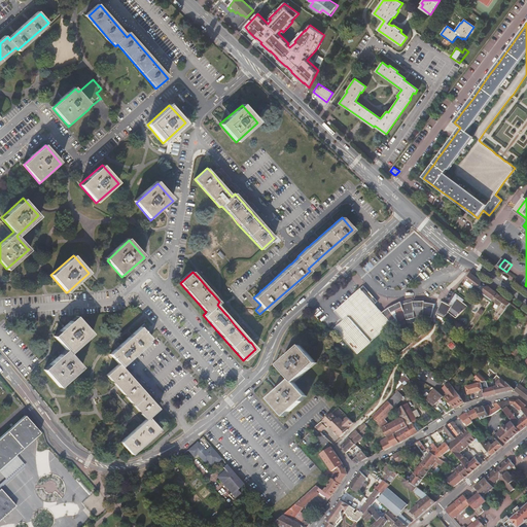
[(498,294),(488,286),(471,274),(466,280),(467,281),(475,286),(476,287),(486,294),(484,296),(484,297),(492,304),(494,301),(498,294)]
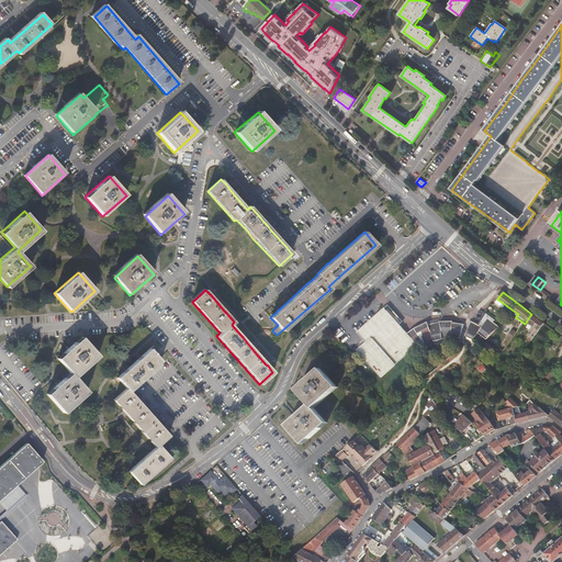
[(503,308),(506,305),(498,300),(496,303),(503,308)]
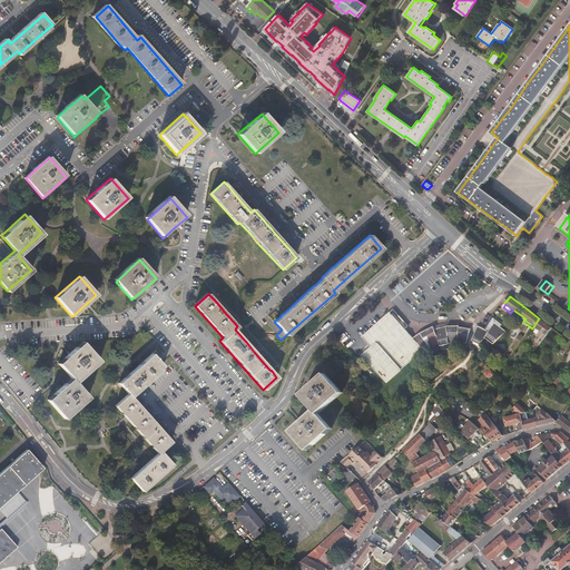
[(394,308),(362,336),(371,346),(362,354),(386,383),(426,349),(432,349),(439,343),(454,345),(459,342),(469,343),(470,328),(470,327),(462,327),(461,326),(448,325),(446,325),(433,323),(415,338),(406,328),(410,325),(394,308)]
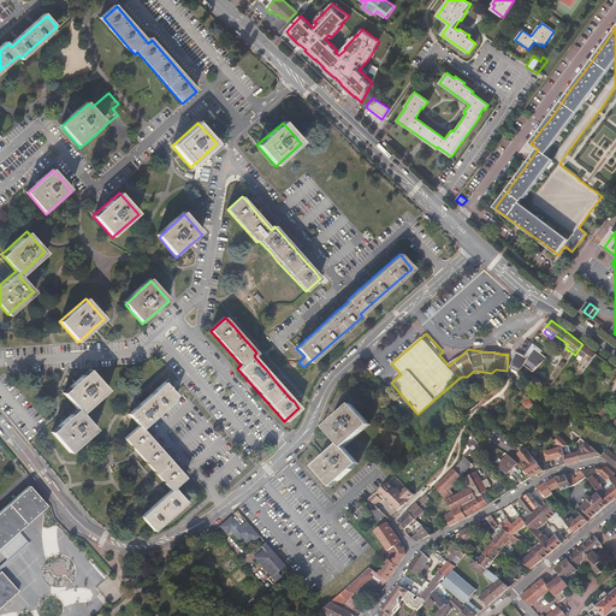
[(556,336),(555,339),(566,347),(568,344),(556,336)]
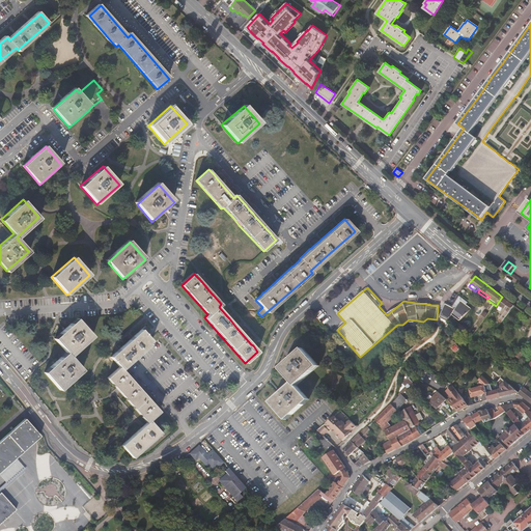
[(501,325),(514,306),(502,297),(498,303),(504,307),(502,310),(504,312),(500,318),(501,319),(499,323),(501,325)]
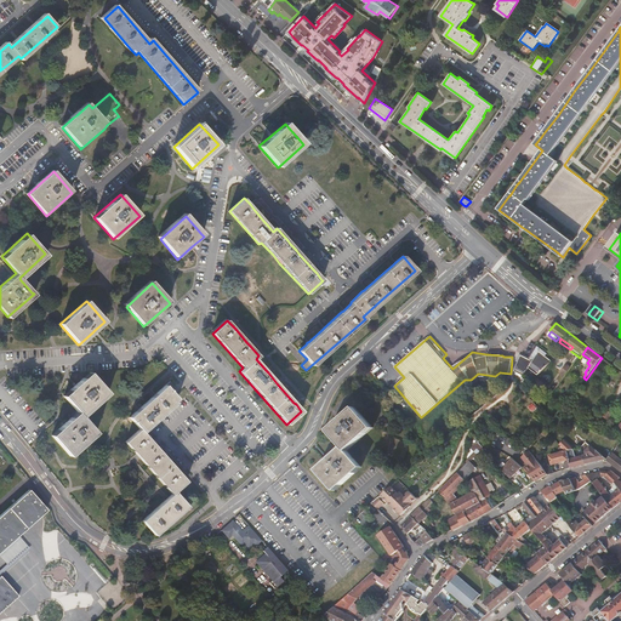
[(567,364),(560,372),(565,376),(571,368),(567,364)]
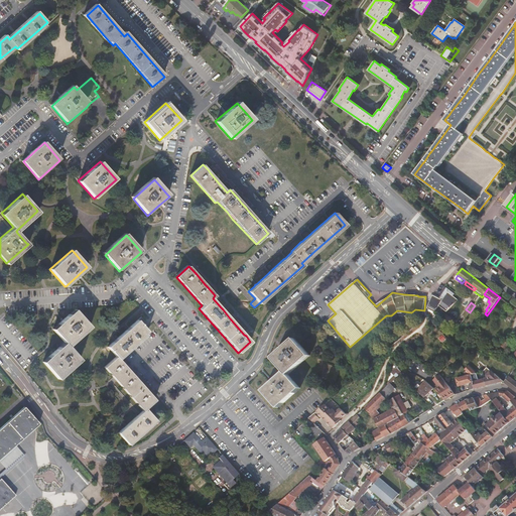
[(42,361),(57,379),(80,360),(69,347),(90,328),(75,309),(52,329),(65,342),(42,361)]
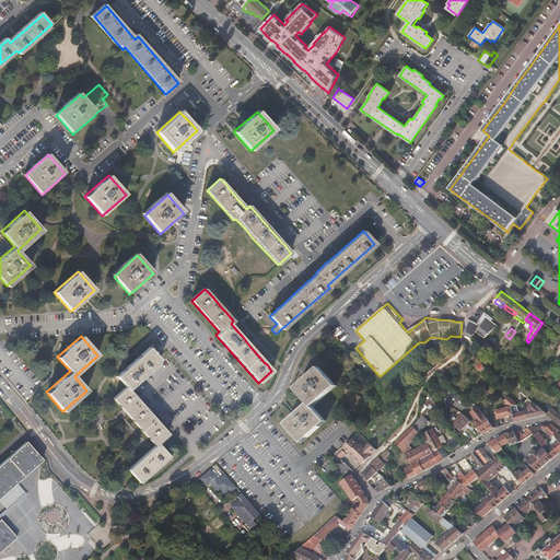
[(126,413),(154,445),(151,448),(149,451),(137,461),(128,469),(139,482),(168,456),(156,443),(167,434),(128,388),(160,360),(153,352),(158,348),(154,345),(139,357),(125,370),(117,376),(120,380),(127,387),(114,399),(117,404),(123,409),(124,411),(126,413)]
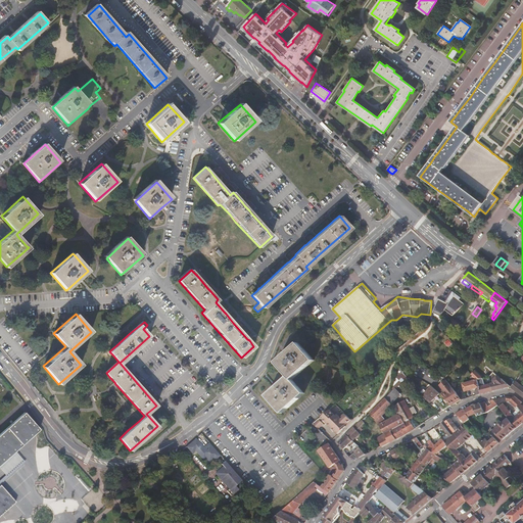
[(293,383),(315,364),(299,346),(278,366),(289,380),(268,399),(283,417),(304,397),(293,383)]
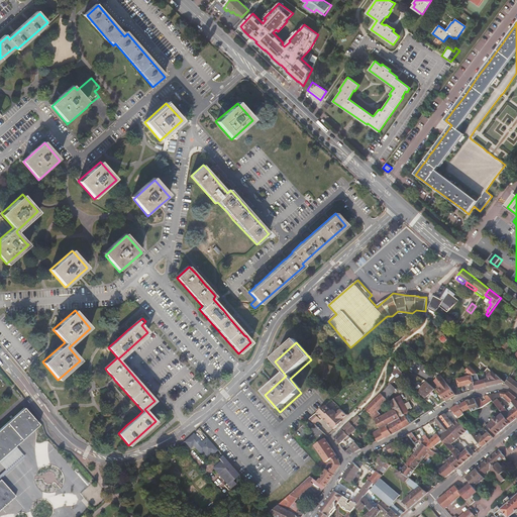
[(496,370),(484,359),(482,363),(483,364),(493,373),(496,370)]
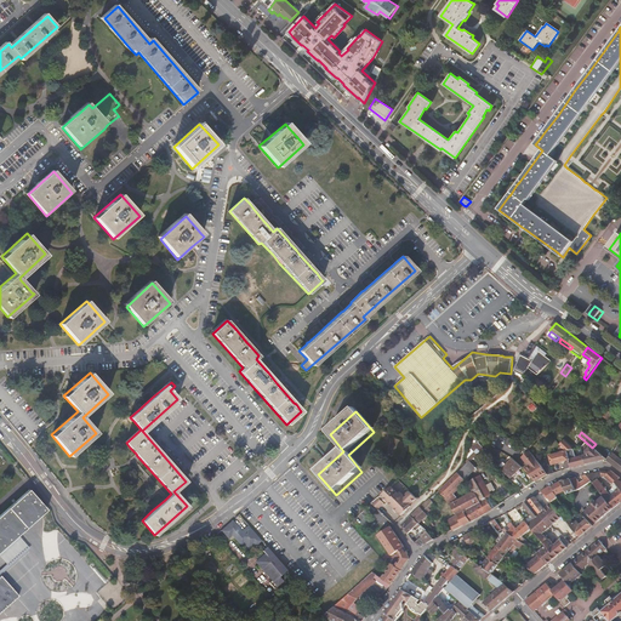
[(563,440),(558,444),(560,446),(565,451),(571,450),(563,440)]
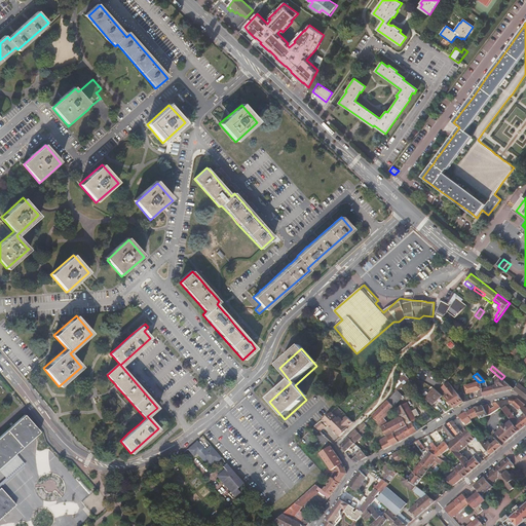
[(405,374),(396,385),(401,389),(410,378),(405,374)]
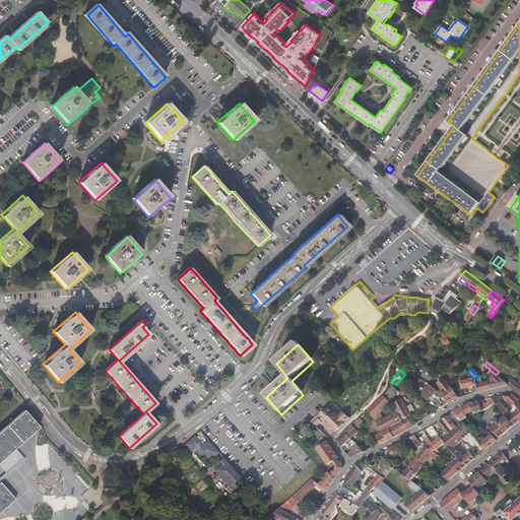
[(470,388),(472,390),(473,394),(477,393),(473,378),(469,374),(467,376),(469,379),(460,382),(462,390),(470,388)]
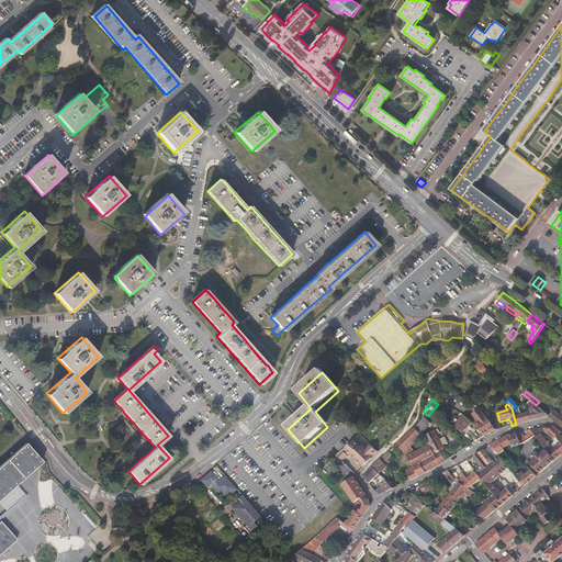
[(520,414),(518,406),(517,407),(512,408),(516,425),(524,423),(529,422),(527,412),(520,414)]
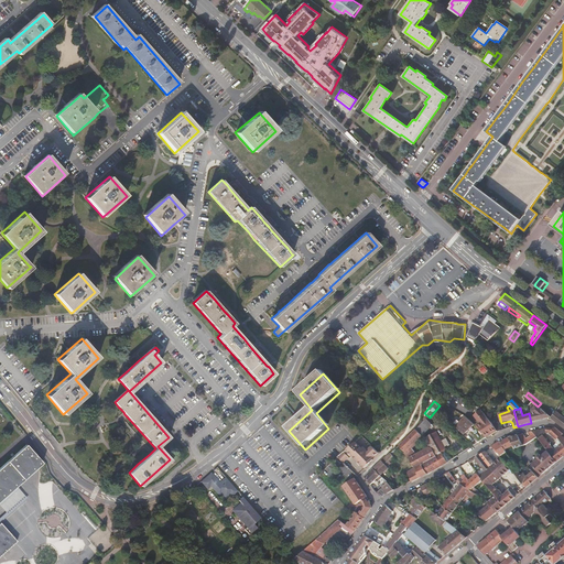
[(541,409),(538,411),(529,413),(531,423),(551,418),(552,419),(552,418),(541,409)]
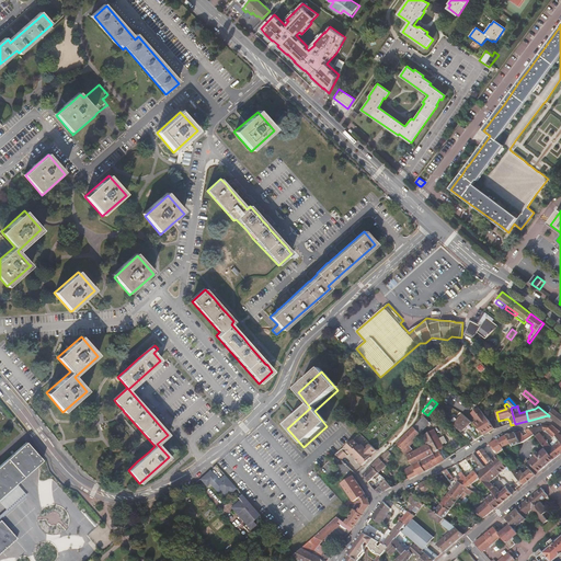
[(560,414),(553,409),(549,415),(549,416),(560,426),(560,414)]
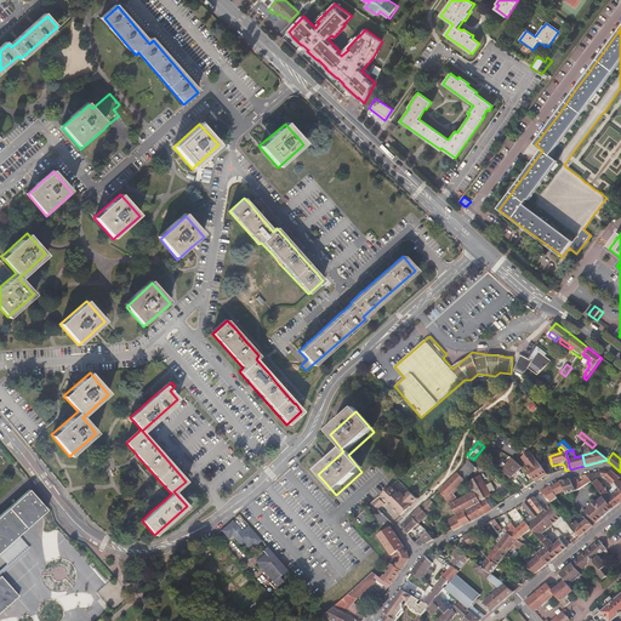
[(523,467),(514,457),(503,471),(511,478),(523,467)]
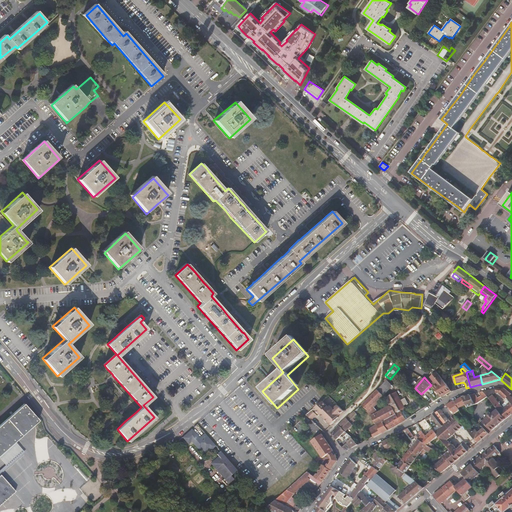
[(435,391),(446,383),(443,379),(432,387),(435,391)]
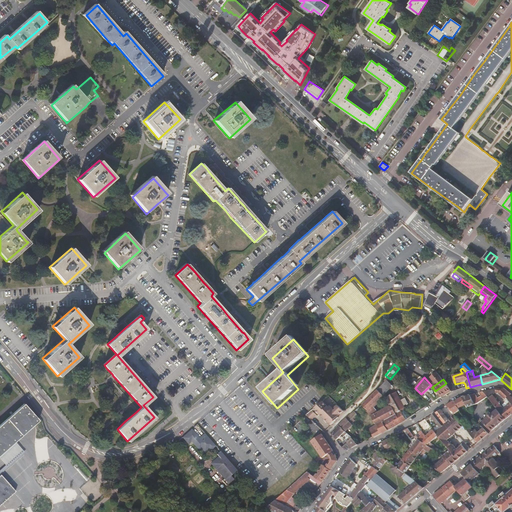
[(391,388),(385,382),(370,398),(362,406),(368,412),(373,406),(391,388)]
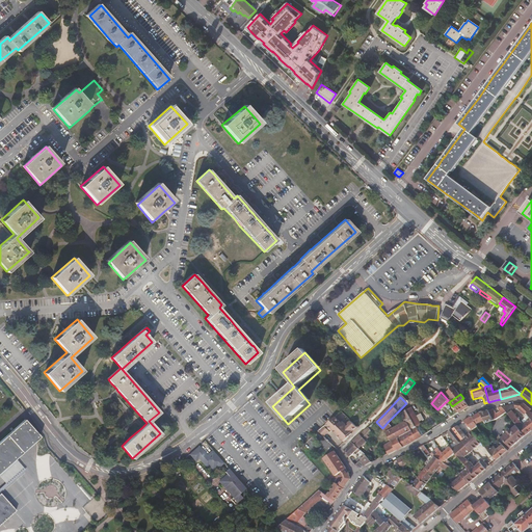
[(528,421),(524,425),(512,410),(508,414),(516,425),(526,435),(531,430),(531,413),(530,411),(531,409),(523,403),(522,405),(517,408),(525,415),(524,416),(528,421)]
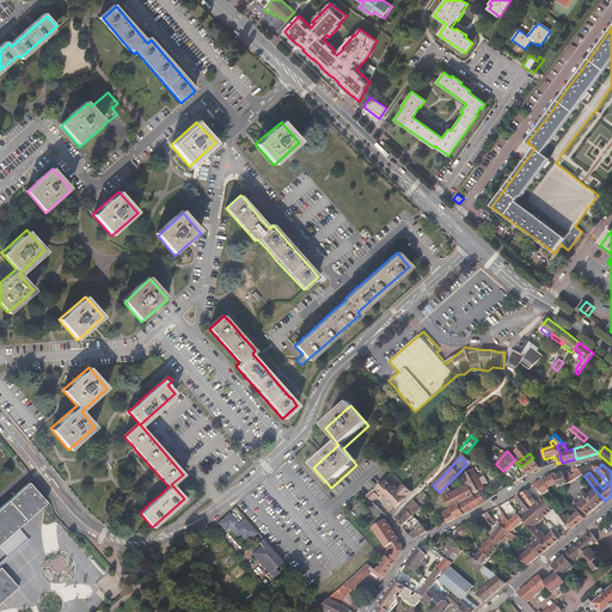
[(593,465),(582,469),(579,469),(583,475),(585,476),(589,472),(593,470),(595,470),(600,466),(593,465)]
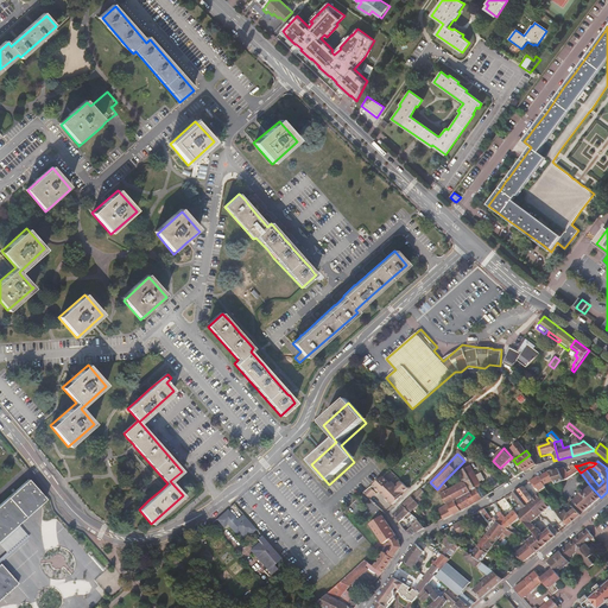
[(475,474),(469,466),(464,468),(475,487),(480,485),(479,481),(483,479),(480,472),(475,474)]
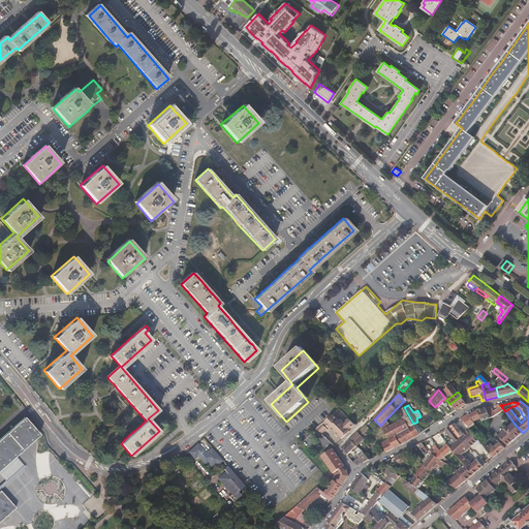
[(500,405),(495,406),(497,410),(498,413),(504,410),(500,405)]
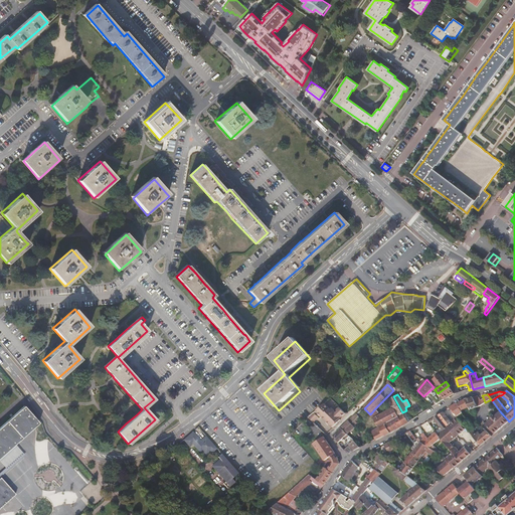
[(393,396),(387,400),(392,408),(392,409),(394,409),(398,417),(385,425),(390,433),(410,421),(408,417),(409,416),(407,413),(404,414),(404,413),(403,414),(402,412),(393,396)]
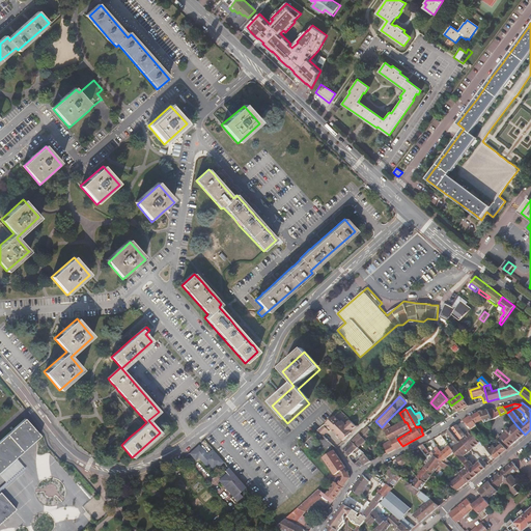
[(495,414),(493,409),(488,410),(493,420),(495,419),(500,415),(499,412),(495,414)]
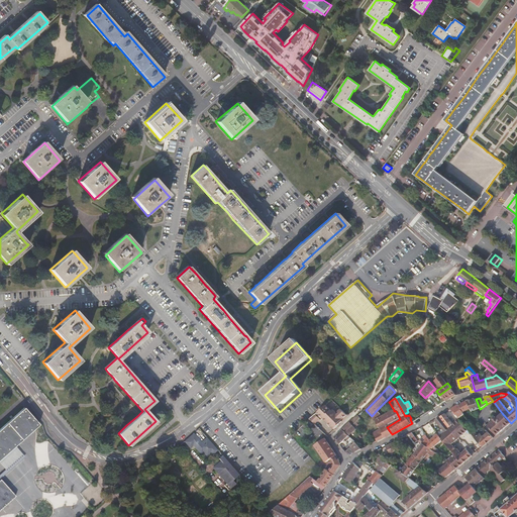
[(480,409),(476,399),(467,402),(470,410),(472,412),(478,410),(480,409)]
